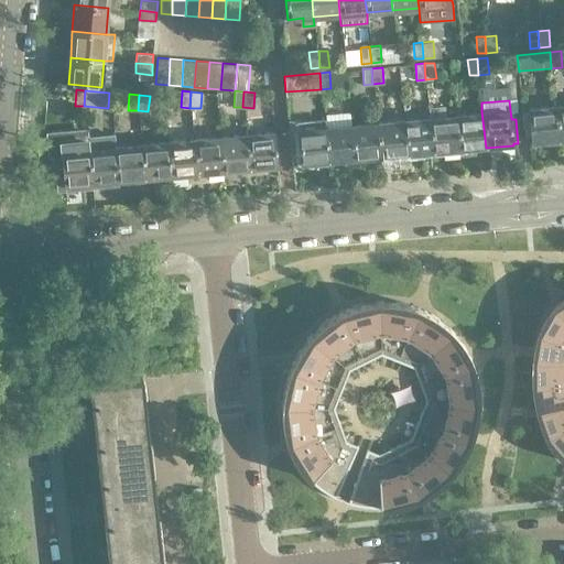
[(563,104),(554,105),(557,143),(563,142),(563,104)]
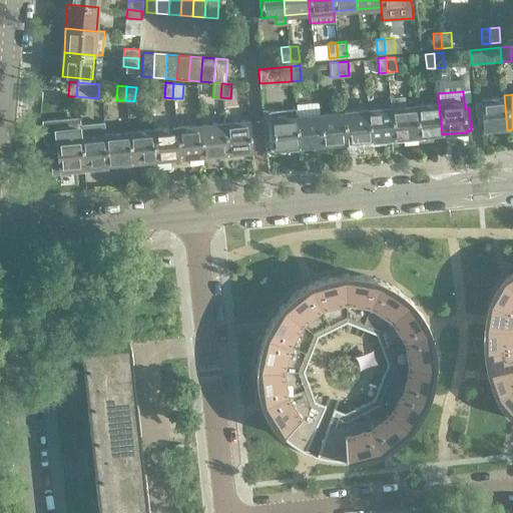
[(507,130),(504,95),(481,97),(484,130),(485,130),(485,129),(499,128),(500,130),(507,130)]
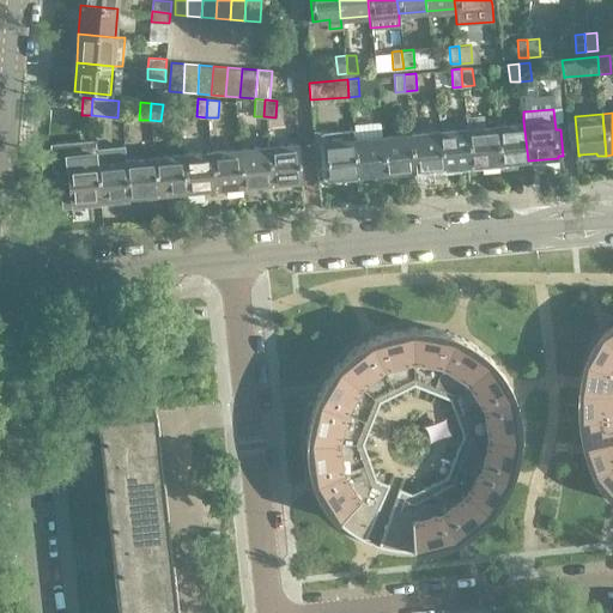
[(483,115),(466,117),(467,127),(471,165),(499,163),(496,123),(484,125),(483,115)]
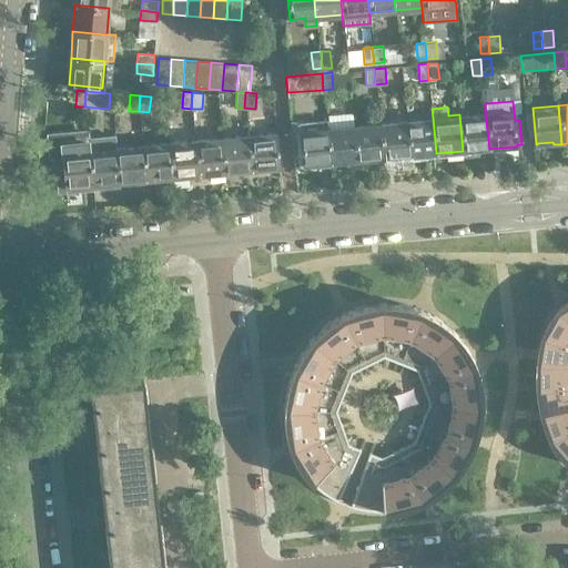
[(485,112),(459,114),(463,151),(489,149),(485,112)]
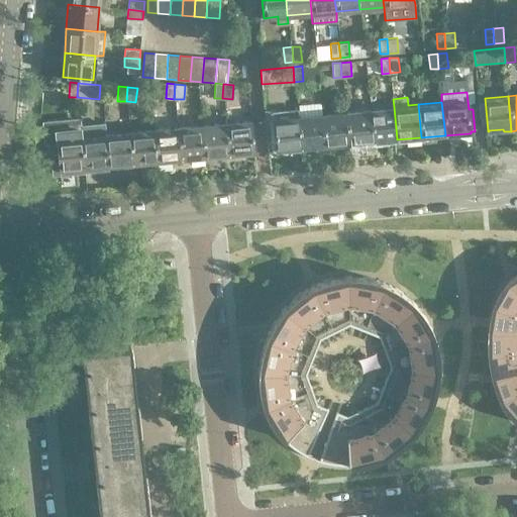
[(274,118),(266,119),(269,149),(277,149),(300,147),(297,115),(296,107),(273,109),(274,118)]
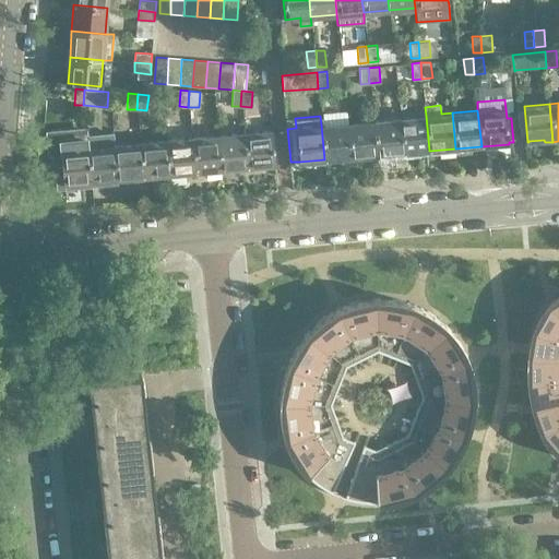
[(426,116),(400,118),(403,153),(429,151),(426,116)]
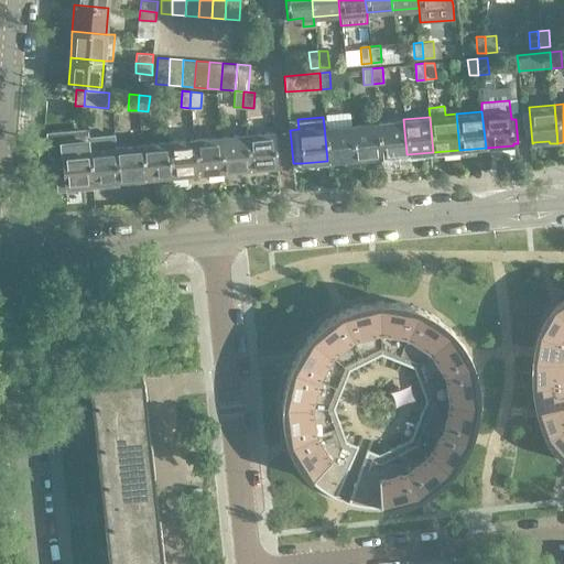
[(403,119),(377,121),(380,156),(407,154),(403,119)]
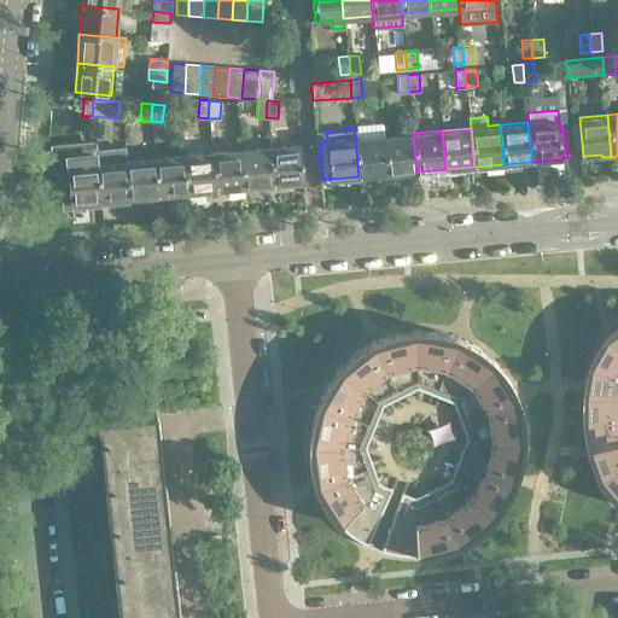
[(413,133),(384,135),(388,174),(417,172),(413,133)]
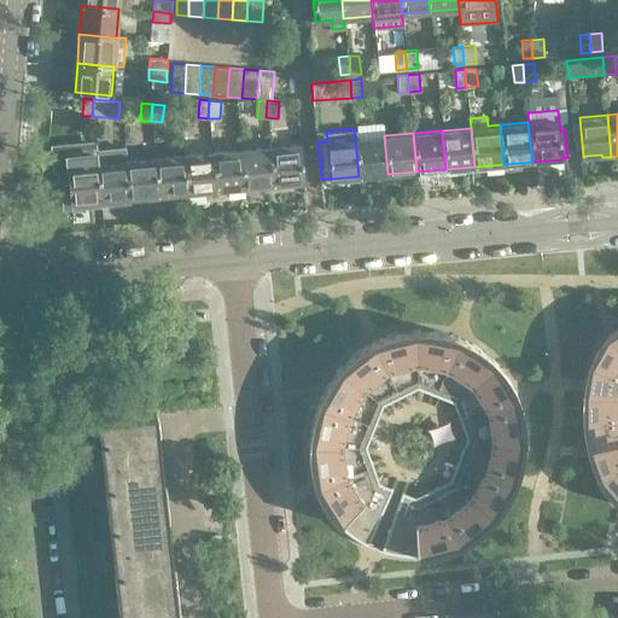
[(384,135),(355,138),(359,176),(388,174),(384,135)]
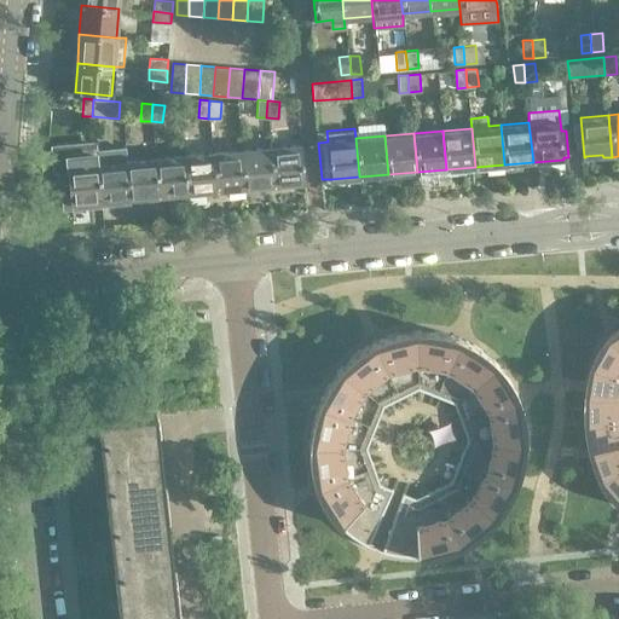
[(93,140),(50,144),(52,173),(58,172),(62,209),(100,207),(99,201),(94,149),(93,140)]
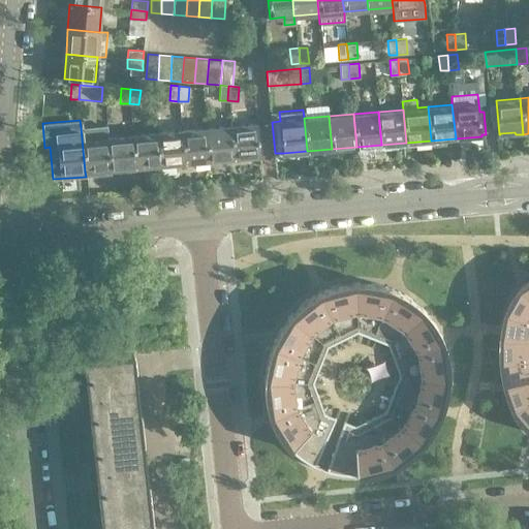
[(255,123),(229,125),(232,158),(258,156),(255,123)]
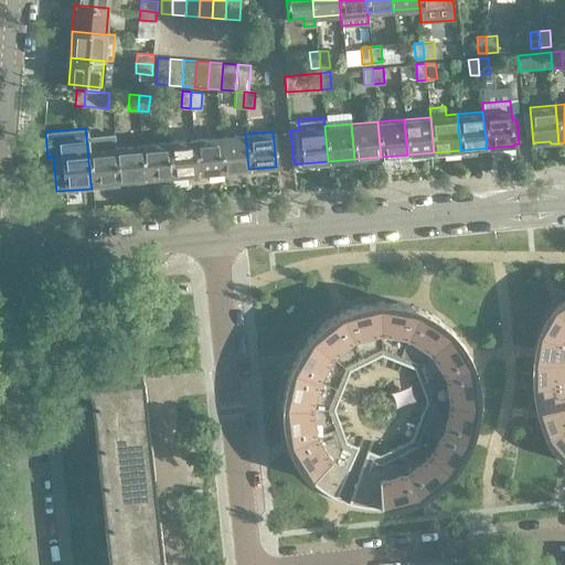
[(113,134),(86,136),(91,183),(117,181),(114,146),(113,134)]
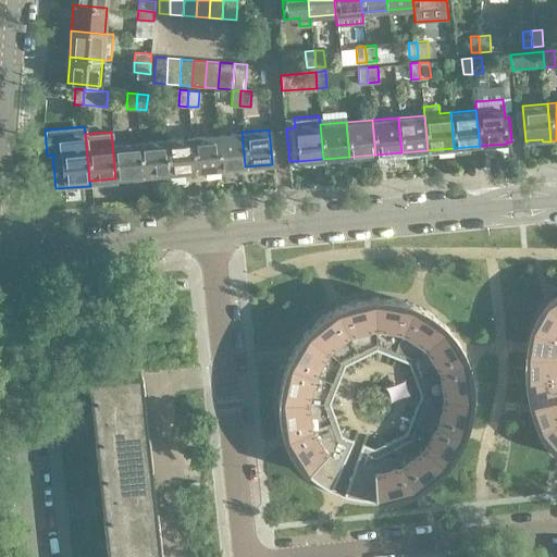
[(242,132),(215,134),(219,169),(245,166),(242,132)]
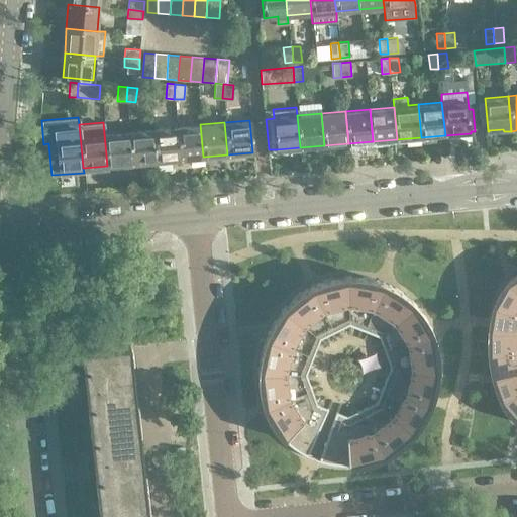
[(200,124),(176,127),(179,159),(203,157),(200,124)]
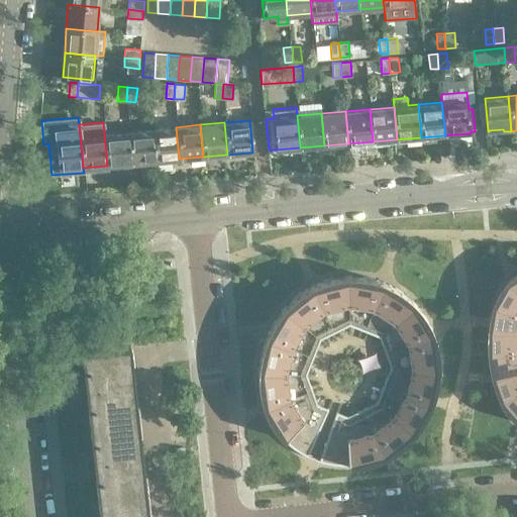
[(176,127),(152,129),(156,162),(179,159),(176,127)]
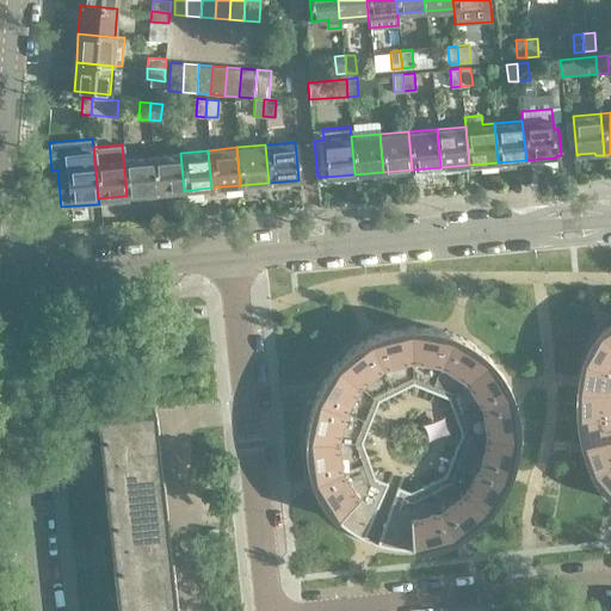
[(180,153),(152,155),(155,193),(184,191),(180,153)]
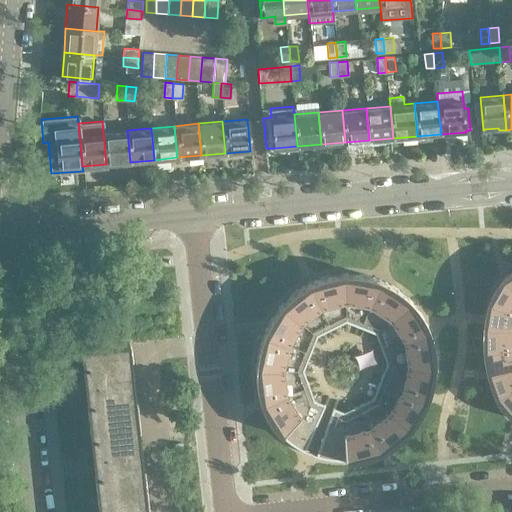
[(127,130),(103,132),(106,164),(130,162),(127,130)]
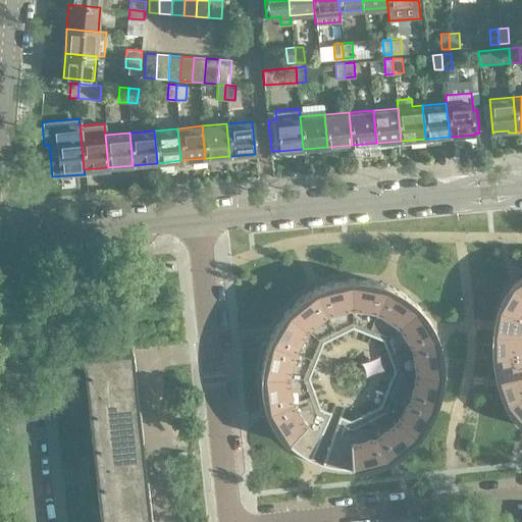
[(262,402),(265,411),(268,420),(273,428),(279,436),(285,444),(292,449),(297,453),(303,457),(310,461),(331,412),(320,408),(309,377),(323,343),(352,328),(382,340),(394,370),(379,406),(350,420),(338,416),(321,465),(328,467),(335,468),(344,469),(351,469),(360,468),(370,467),(379,464),(388,460),(397,455),(404,450),(411,444),(417,436),(422,430),(427,422),(431,415),(434,407),(437,399),(439,390),(441,382),(442,374),(442,365),(441,355),(439,346),(437,337),(433,328),(429,320),(424,313),(418,306),(411,299),(403,294),(396,289),(386,284),(378,281),(369,279),(359,278),(350,278),(341,279),(331,281),(322,284),(314,288),(306,293),(298,298),(292,304),(284,311),(279,318),(275,325),(271,332),(267,341),(264,349),(262,357),(261,365),(260,374),(260,383),(260,393),(262,402)]
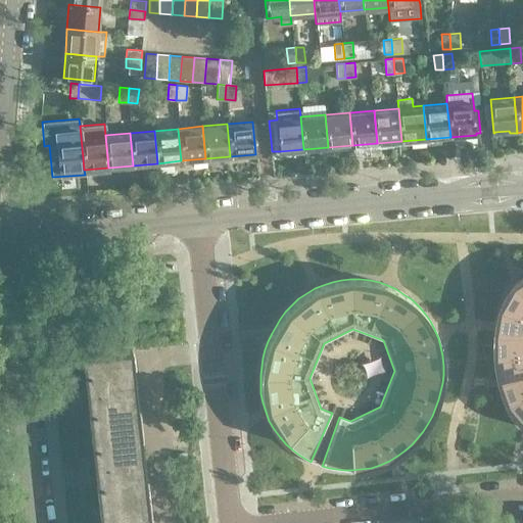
[(522,288),(517,283),(513,289),(509,295),(506,302),(505,310),(522,314),(522,288)]
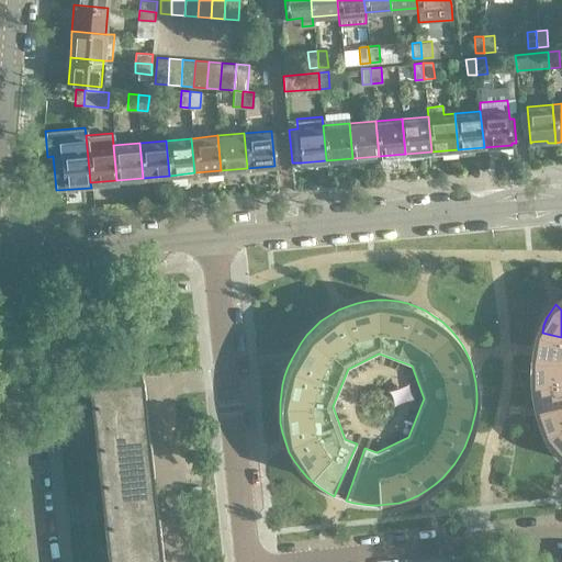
[(561,359),(561,337),(542,333),(540,339),(539,345),(539,351),(538,358),(561,359)]
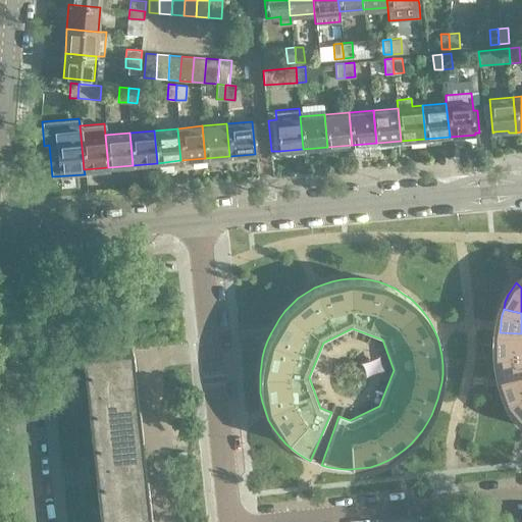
[(521,354),(521,333),(500,332),(500,338),(499,345),(500,350),(500,356),(521,354)]
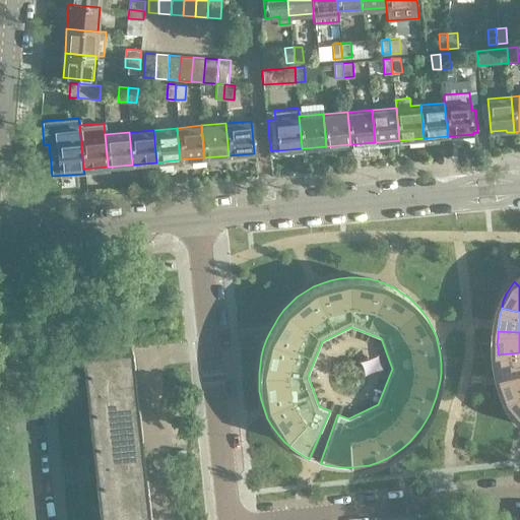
[(85,386),(77,387),(80,409),(87,409),(89,432),(139,426),(130,347),(81,352),(85,386)]
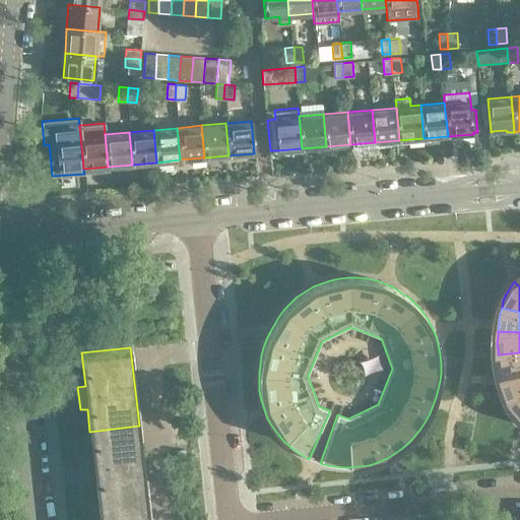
[(519,373),(519,352),(498,354),(499,361),(500,367),(501,372),(502,378),(519,373)]
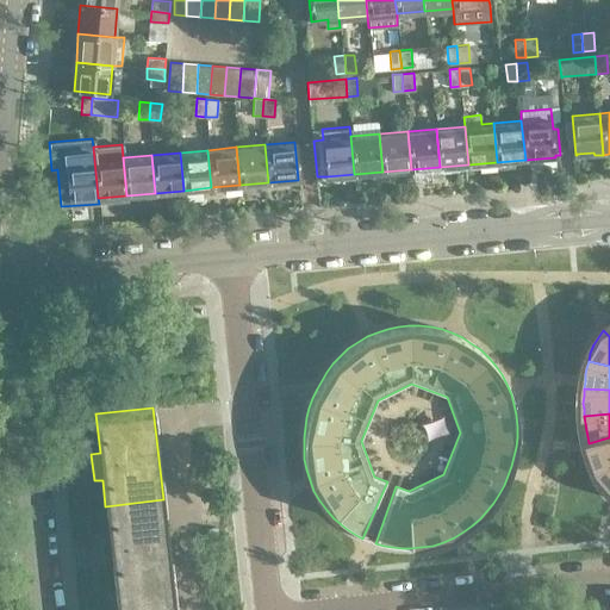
[(609,464),(609,437),(589,443),(591,450),(593,456),(596,464),(598,470),(609,464)]
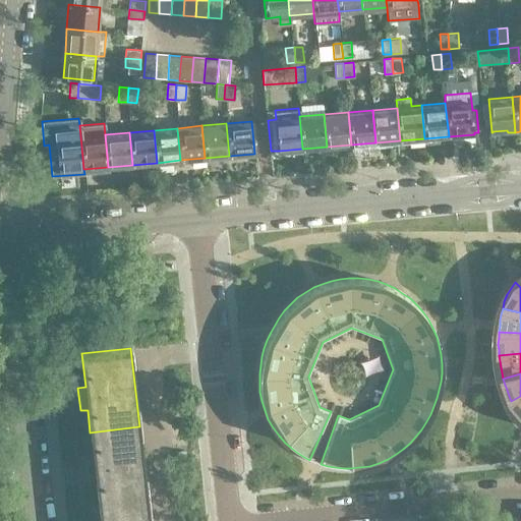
[(520,396),(511,401),(514,407),(518,413),(520,417),(520,396)]
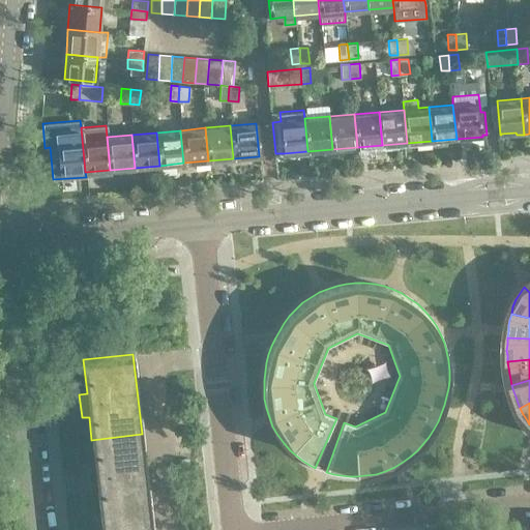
[(94,467),(87,468),(90,492),(97,491),(100,520),(150,514),(142,434),(91,440),(94,467)]
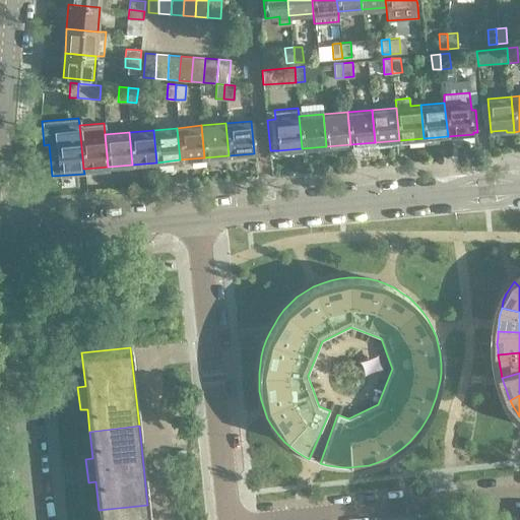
[(100,519),(149,519),(147,505),(99,510),(100,519)]
